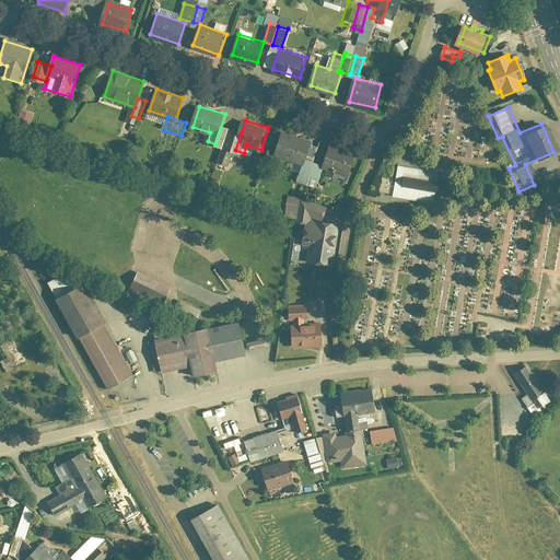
[(225,147),(231,130),(221,127),(216,144),(225,147)]
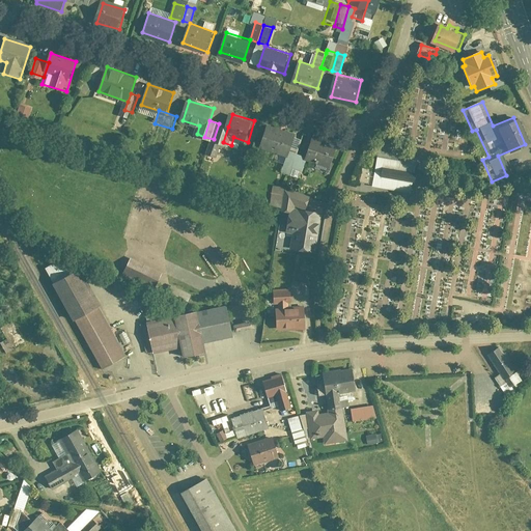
[(228,127),(219,123),(214,139),(223,142),(228,127)]
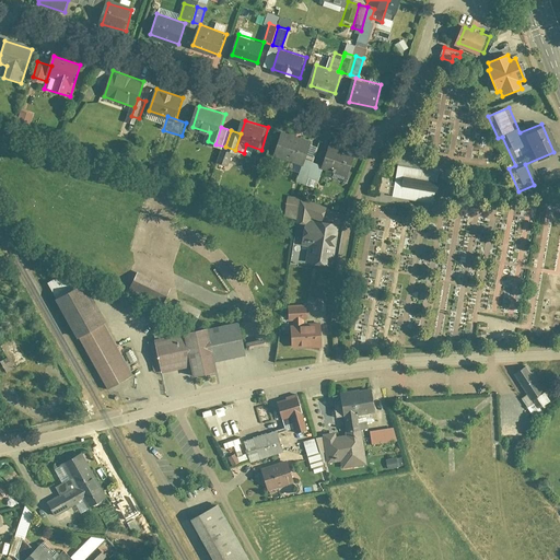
[(283,133),(279,154),(308,160),(313,140),(283,133)]
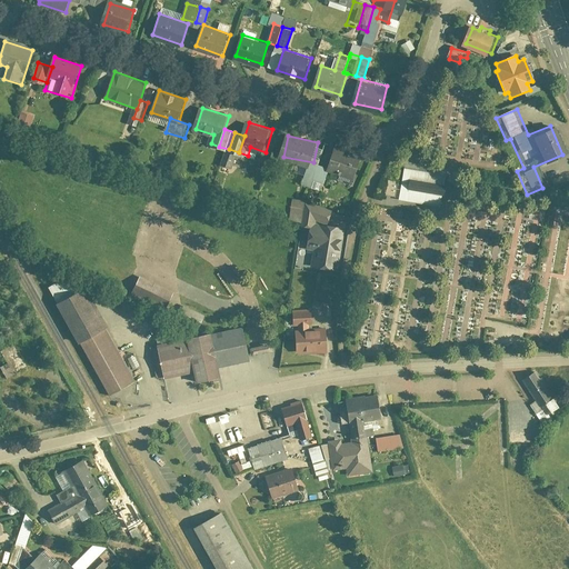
[(340,146),(332,170),(359,178),(366,155),(340,146)]
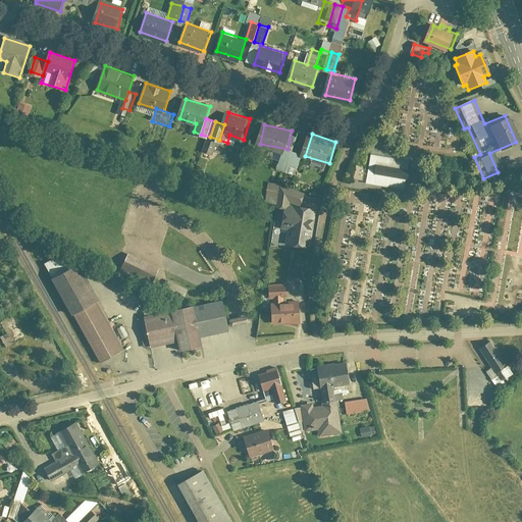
[(302,151),(293,149),(289,166),(298,168),(302,151)]
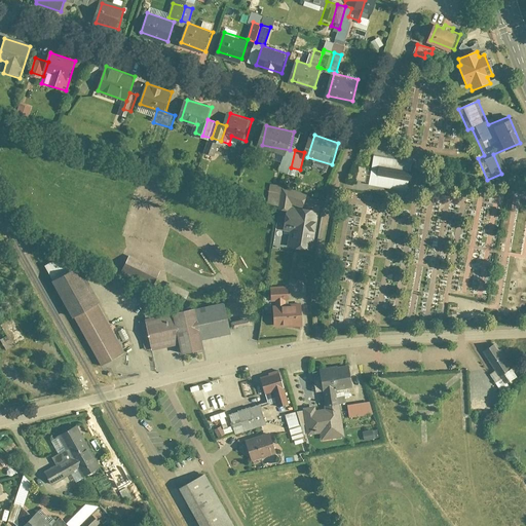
[(293,157),(284,155),(280,172),(289,174),(293,157)]
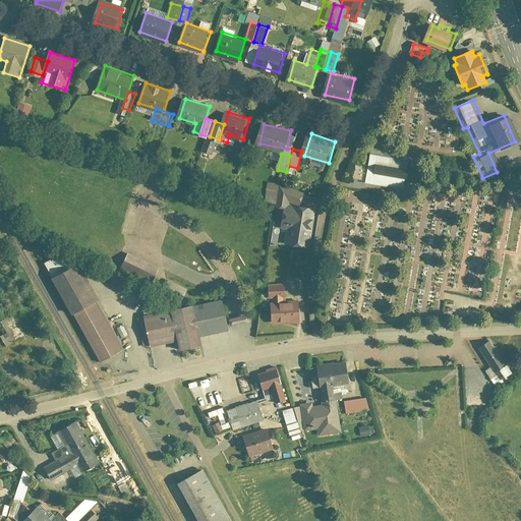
[(407,161),(368,154),(366,167),(354,165),(352,179),(363,181),(363,183),(403,189),(407,161)]
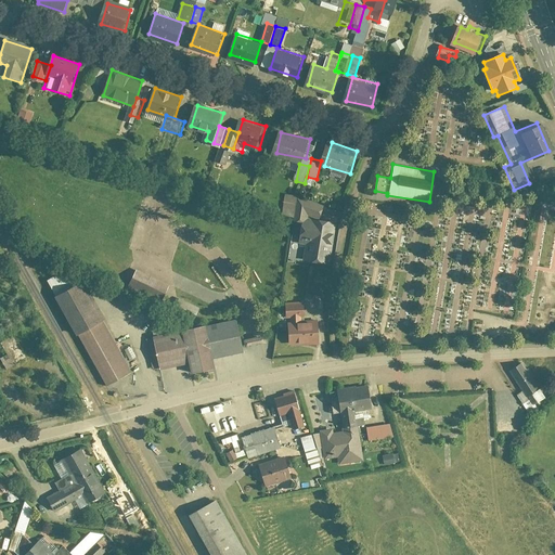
[(323,206),(302,199),(298,211),(319,219),(323,206)]
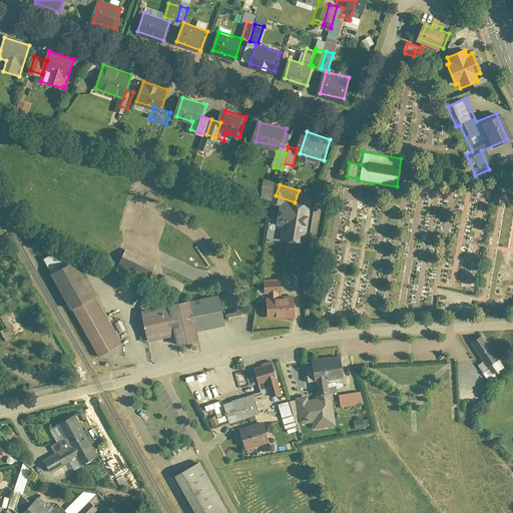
[(306,244),(311,206),(278,202),(276,219),(286,220),(283,241),(306,244)]
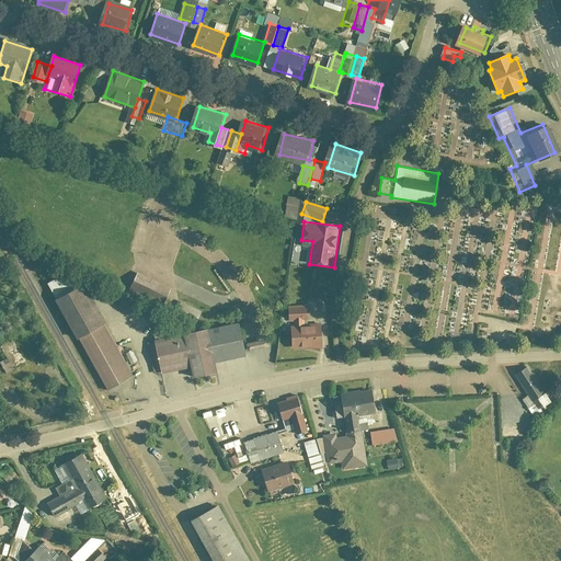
[(163,286),(132,270),(122,288),(155,305),(163,286)]
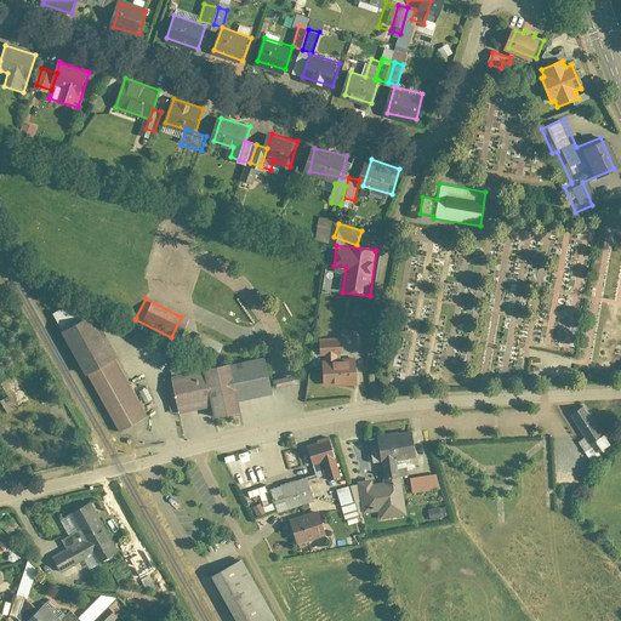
[(114,429),(143,412),(110,357),(115,354),(89,308),(55,329),(114,429)]
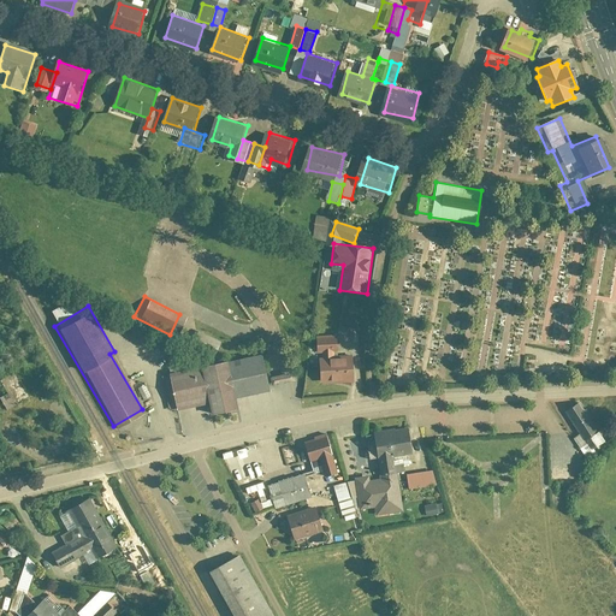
[(362,308),(341,306),(338,327),(360,330),(362,308)]
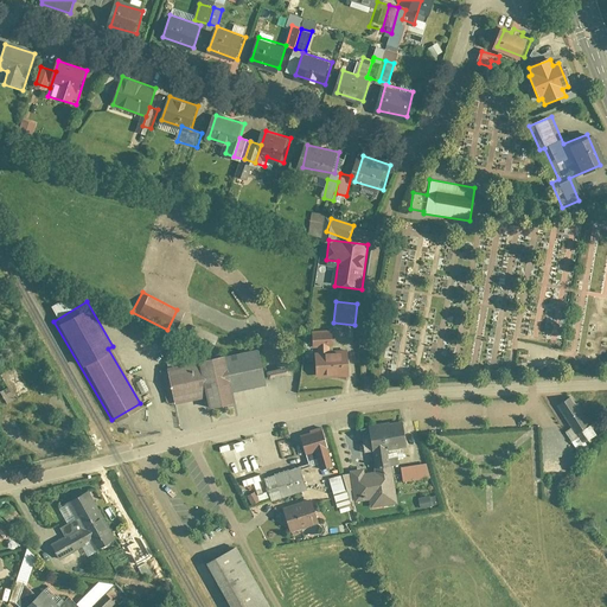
[(334,330),(312,330),(312,347),(319,346),(320,375),(346,374),(346,352),(336,352),(334,330)]
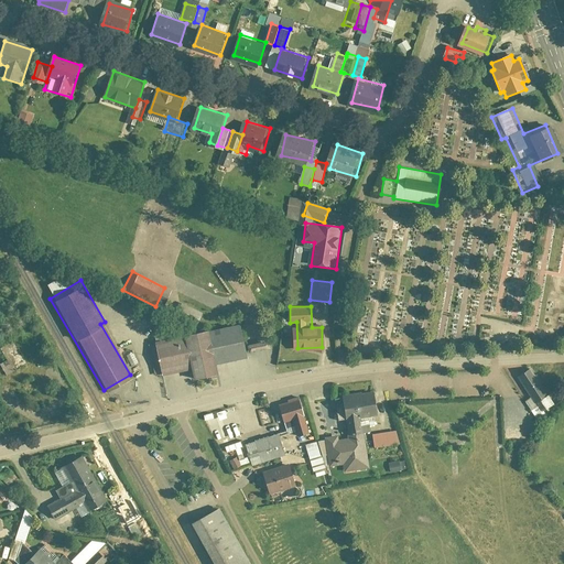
[(191,336),(159,343),(166,376),(197,369),(199,380),(224,375),(221,364),(251,358),(245,325),(215,331),(191,336)]
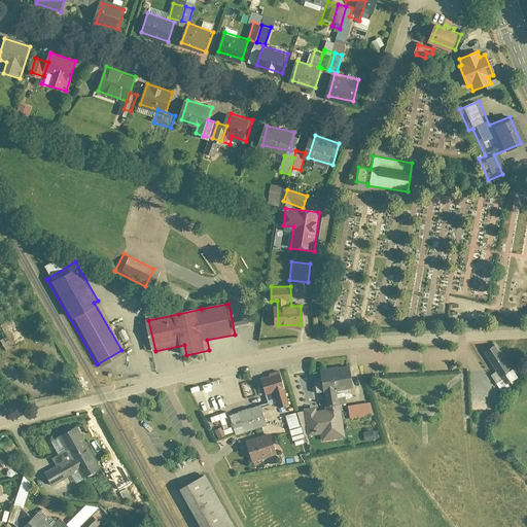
[(5,339),(0,341),(0,345),(5,355),(12,352),(5,339)]
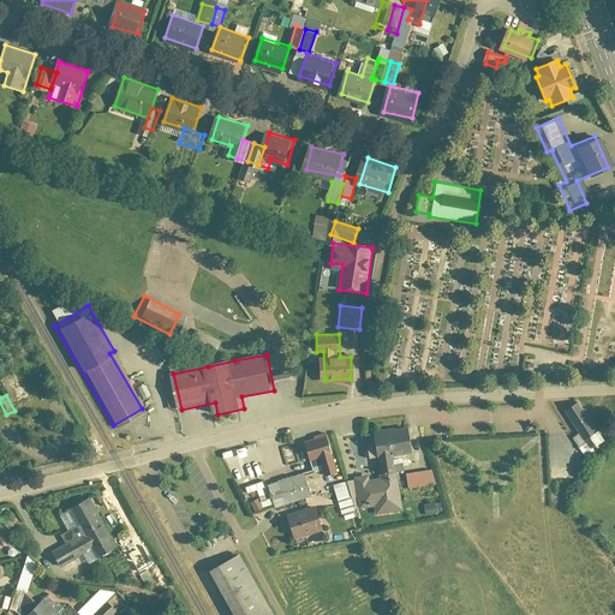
[(573,396),(555,407),(581,449),(599,439),(573,396)]
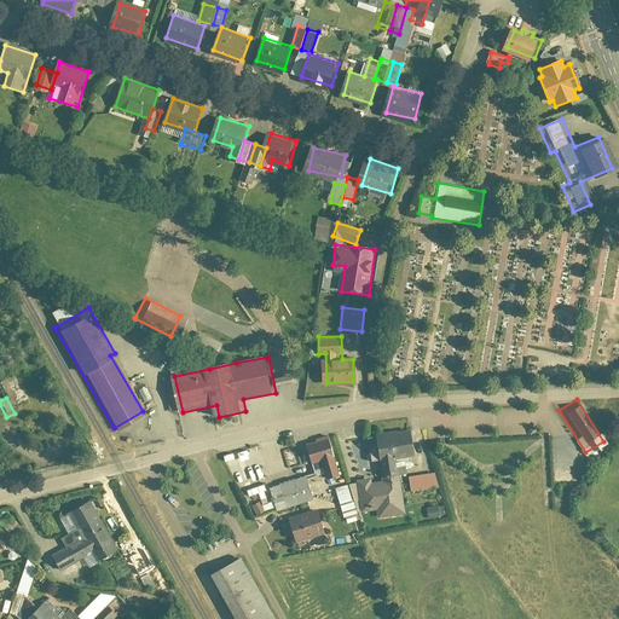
[(418,432),(375,435),(377,461),(389,460),(391,476),(406,475),(405,456),(421,455),(418,432)]
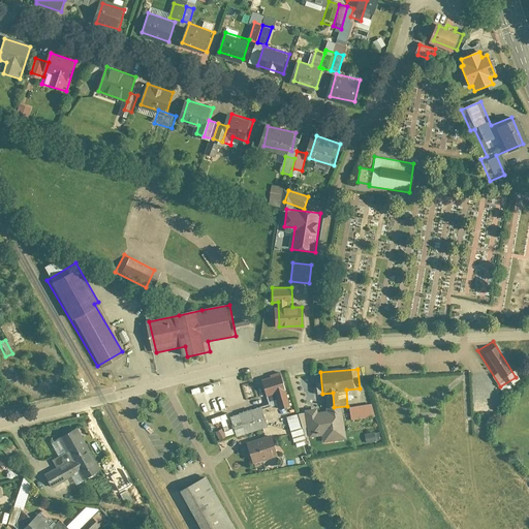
[(279,374),(260,379),(267,403),(274,401),(277,413),(289,410),(279,374)]
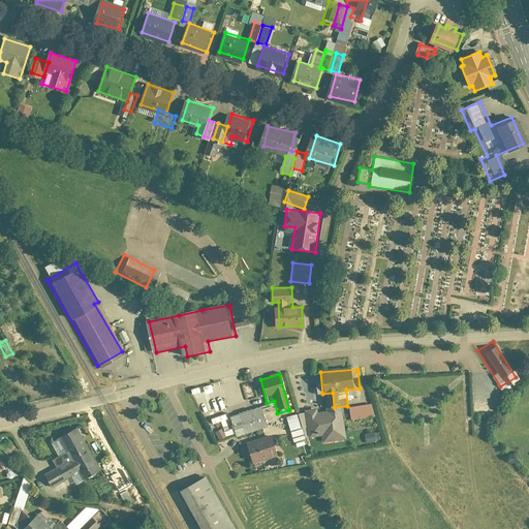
[(375,405),(358,406),(359,419),(376,418),(375,405)]
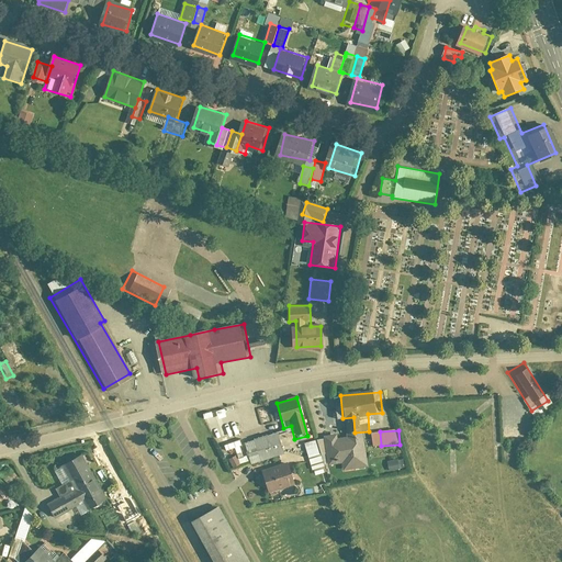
[(276,431),(243,440),(249,461),(282,451),(276,431)]
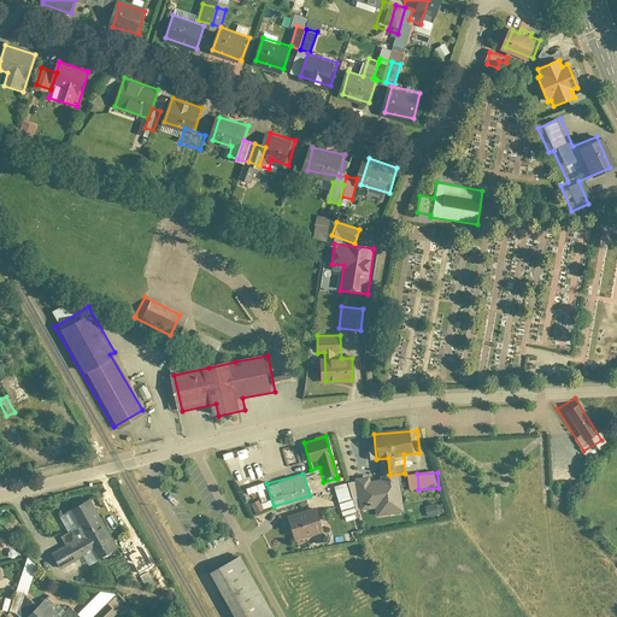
[(395,511),(409,510),(406,475),(389,476),(389,481),(368,483),(369,509),(395,506),(395,511)]
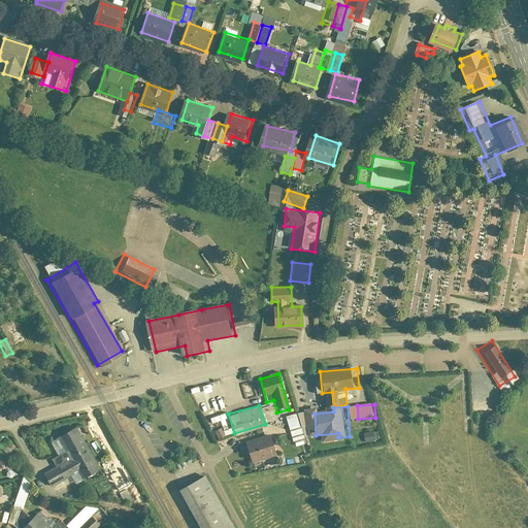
[(288,417),(296,447),(307,443),(299,414),(288,417)]
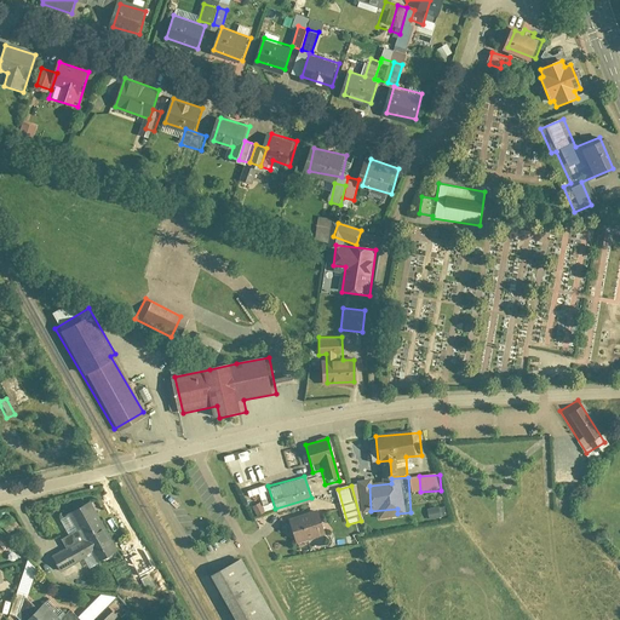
[(430,509),(431,518),(448,517),(447,506),(430,509)]
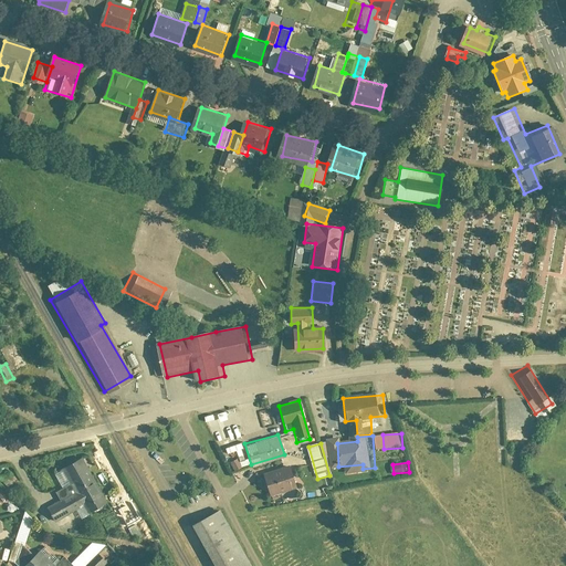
[(82,463),(64,474),(73,490),(59,500),(72,520),(85,511),(91,520),(111,506),(82,463)]
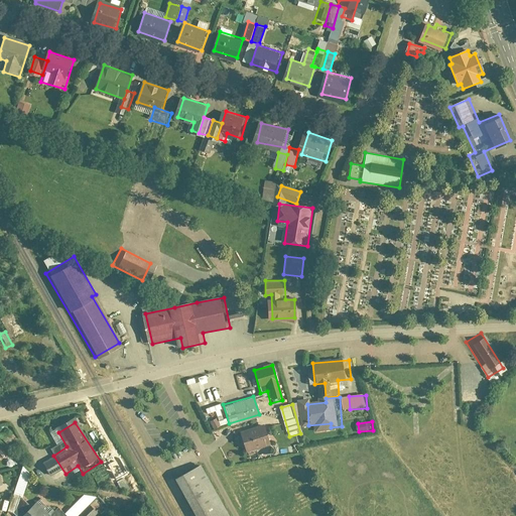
[(260,425),(235,434),(241,452),(266,443),(260,425)]
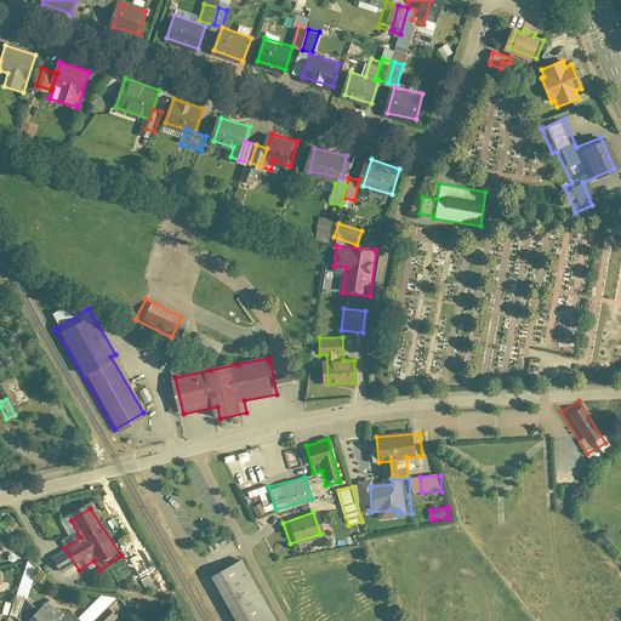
[(12,522),(0,531),(10,542),(22,534),(12,522)]
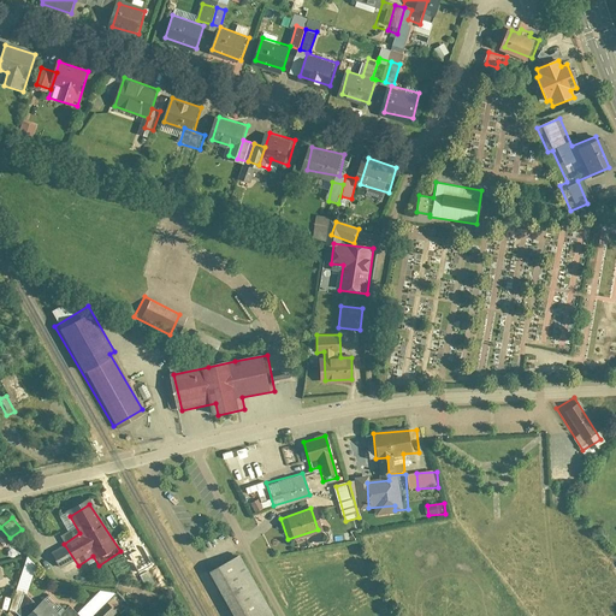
[(77,564),(67,550),(53,560),(61,574),(77,564)]
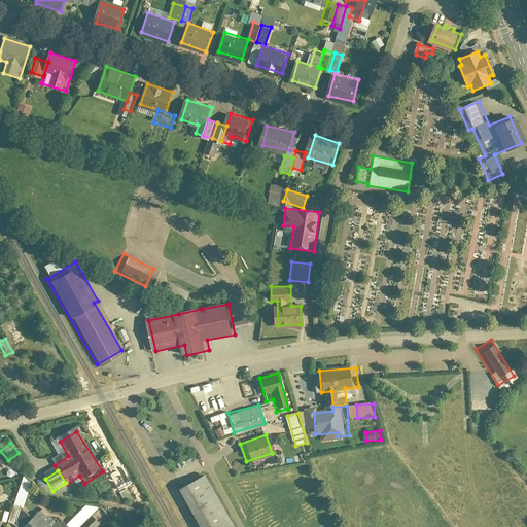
[(126,502),(135,498),(130,488),(120,493),(126,502)]
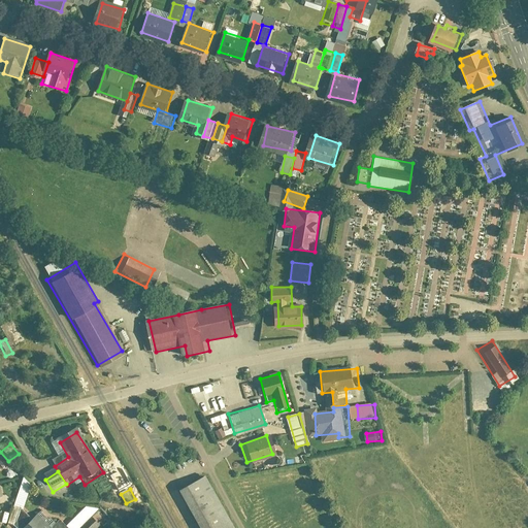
[(85,527),(98,527),(102,524),(93,517),(85,527)]
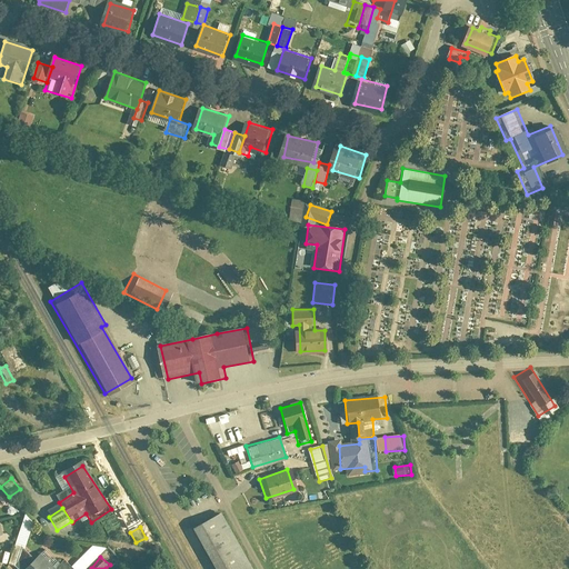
[(42,568),(32,559),(22,568),(42,568)]
